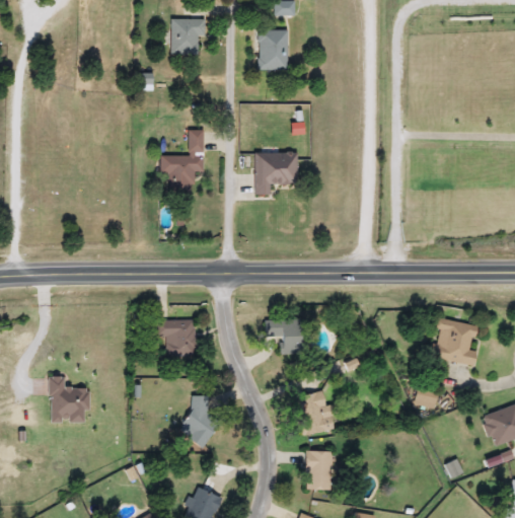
[(275,15),(275,1),(296,1),(296,15),(275,15)]
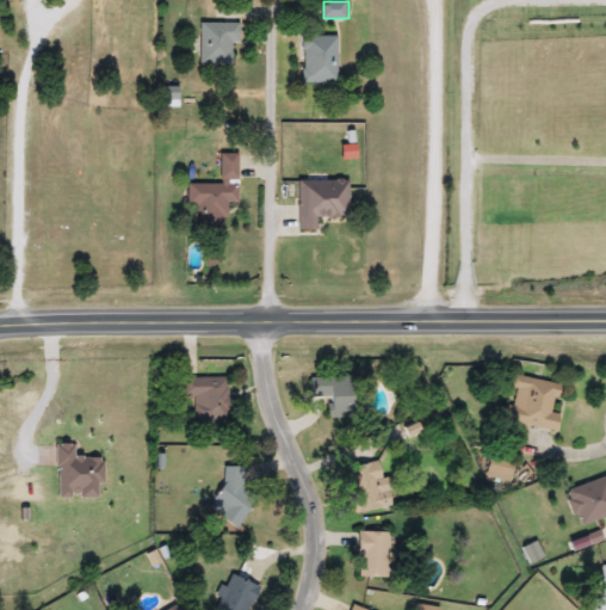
[(234,42),(234,65),(202,65),(202,23),(241,23),(241,42),(234,42)]
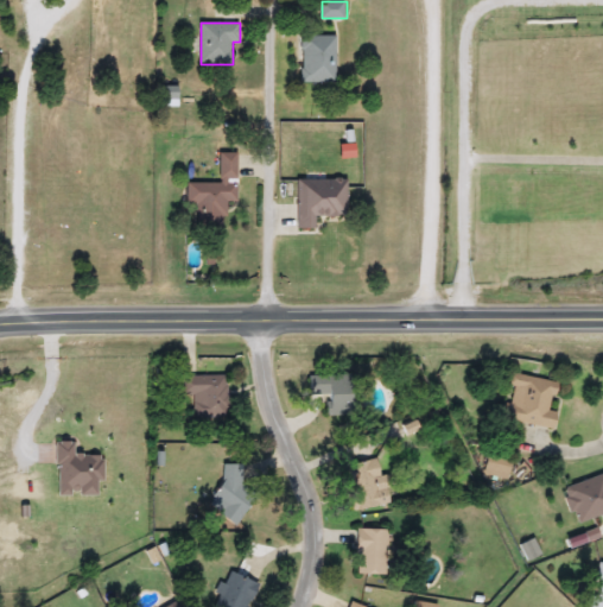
[(337,36),(337,83),(304,83),(304,36),(337,36)]
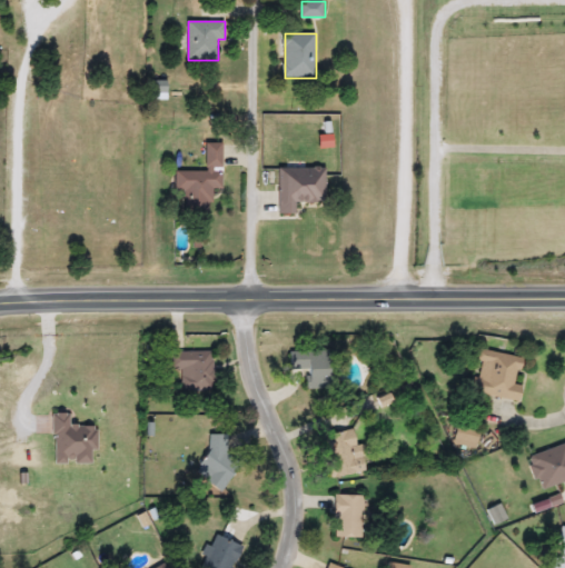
[(224,189),(212,189),(212,215),(187,215),(187,191),(176,191),(176,171),(207,171),(207,143),(224,143),(224,189)]
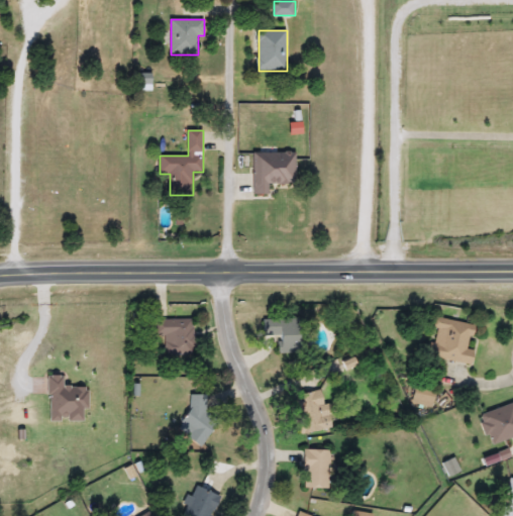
[(473,363),(429,355),(436,317),(474,323),(470,347),(475,348),(473,363)]
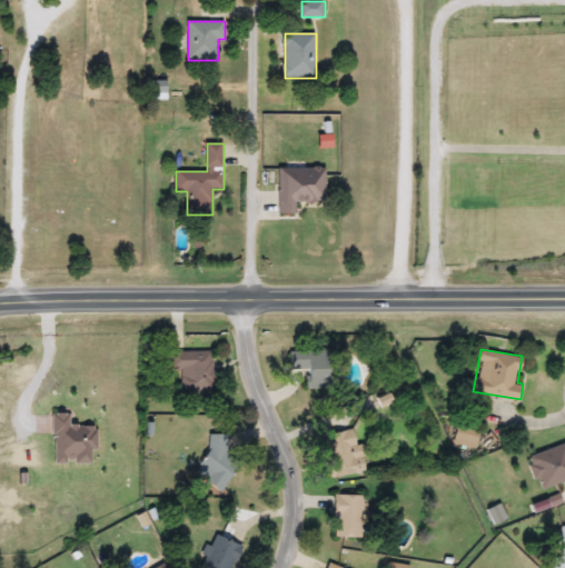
[(291,369),(290,351),(331,350),(331,384),(309,384),(309,369),(291,369)]
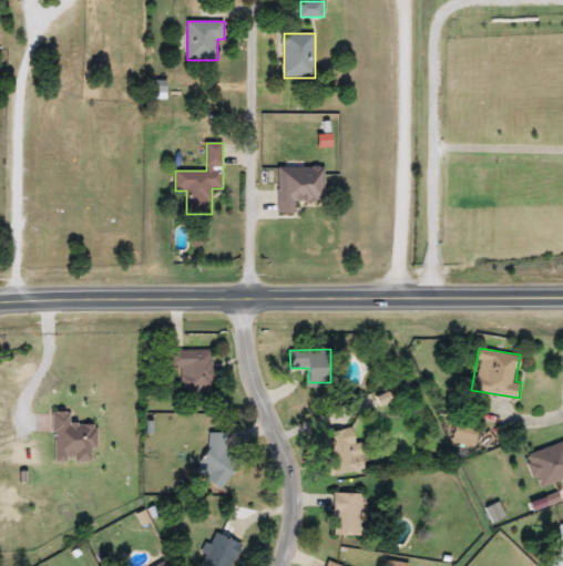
[(183,387),(183,368),(172,368),(172,350),(214,350),(214,387),(183,387)]
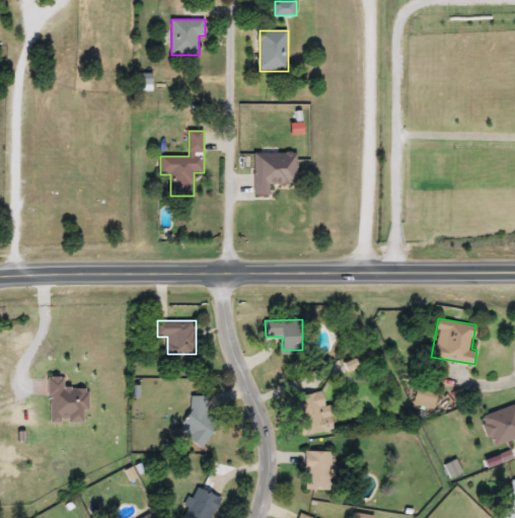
[(437,392),(435,407),(416,403),(418,388),(437,392)]
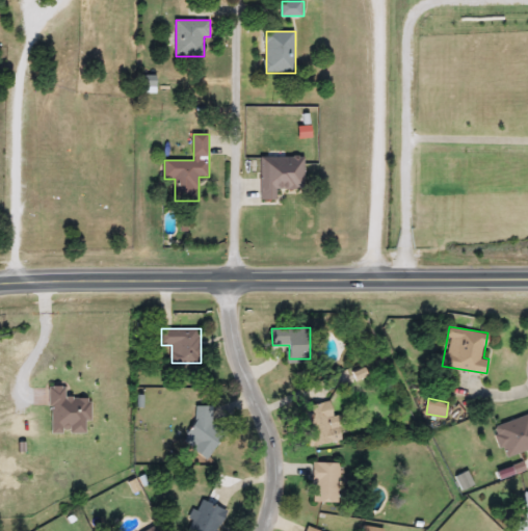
[(343,441),(310,446),(302,405),(336,400),(343,441)]
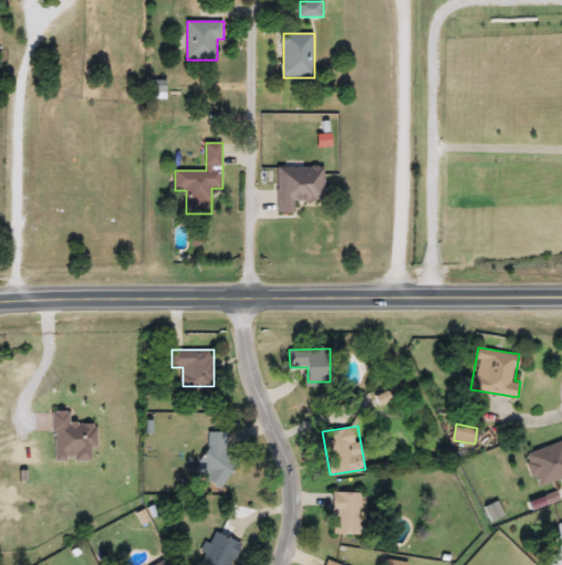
[(204,480),(206,430),(232,431),(229,481),(204,480)]
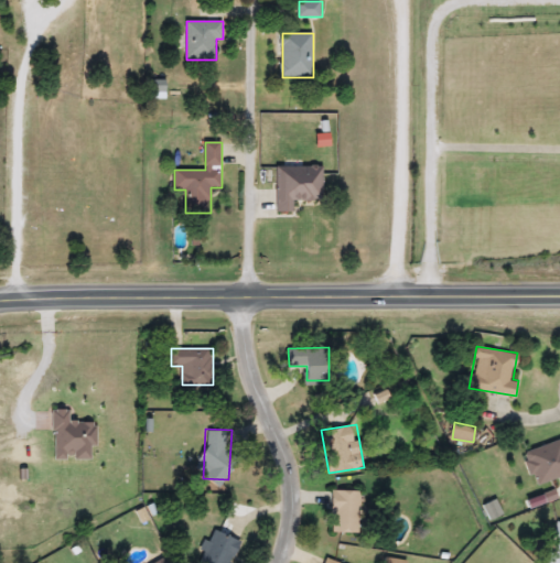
[(362,532),(333,532),(333,489),(362,489),(362,532)]
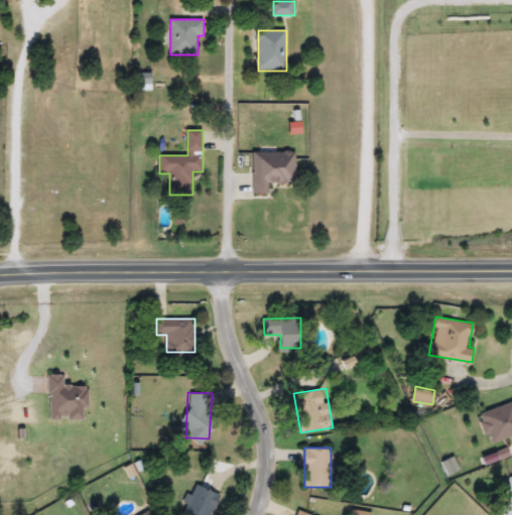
[(509,504),(509,477),(511,477),(511,514),(503,514),(503,504),(509,504)]
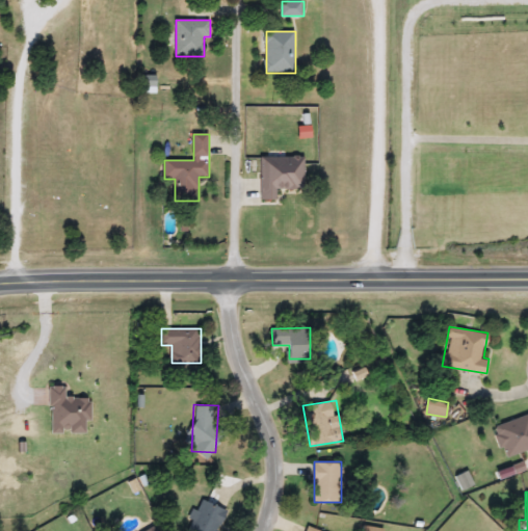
[(229,512),(217,530),(189,530),(186,529),(204,498),(229,512)]
